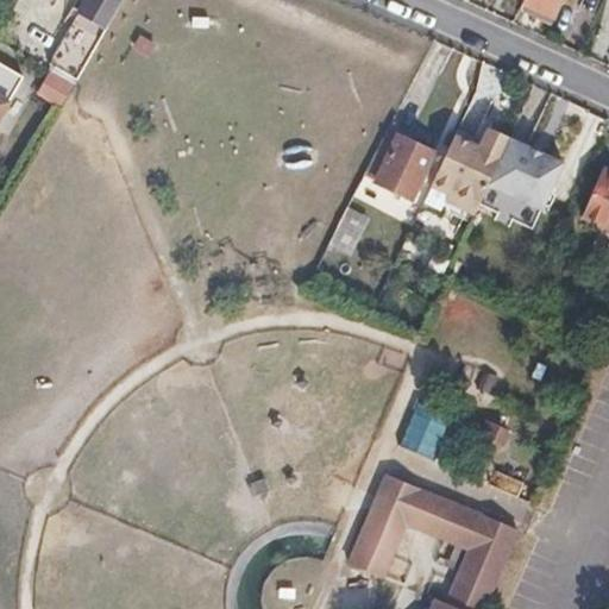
[(87,0),(49,66),(75,80),(120,0),(87,0)]
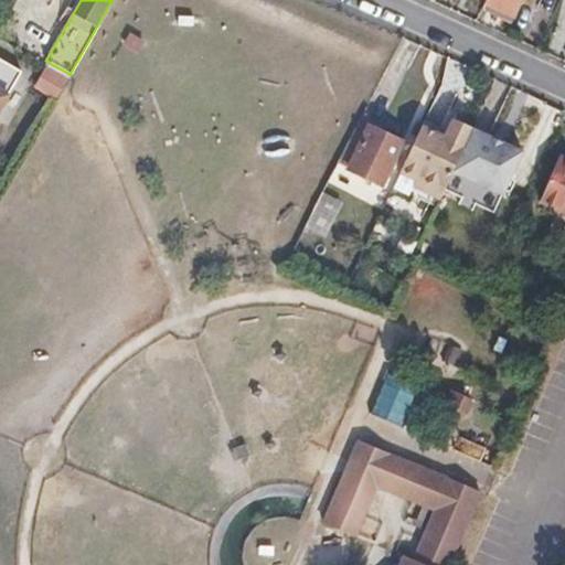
[(487,0),(484,7),(513,20),(523,0),(487,0)]
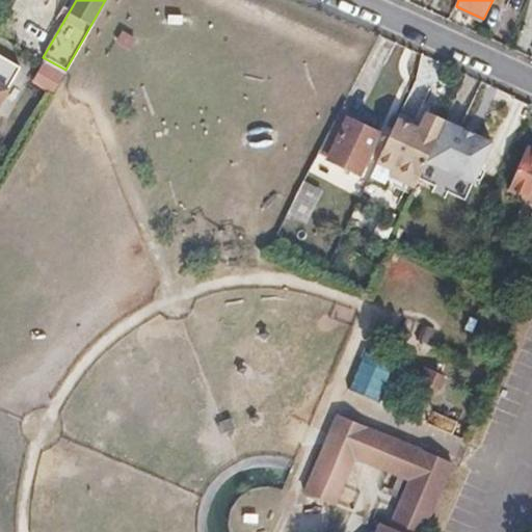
[(0,103),(22,68),(0,54),(0,103)]
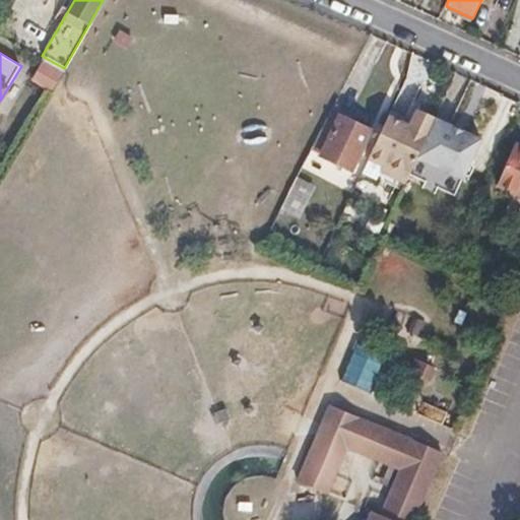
[(410,127),(417,109),(411,107),(406,118),(391,111),(388,117),(410,127)]
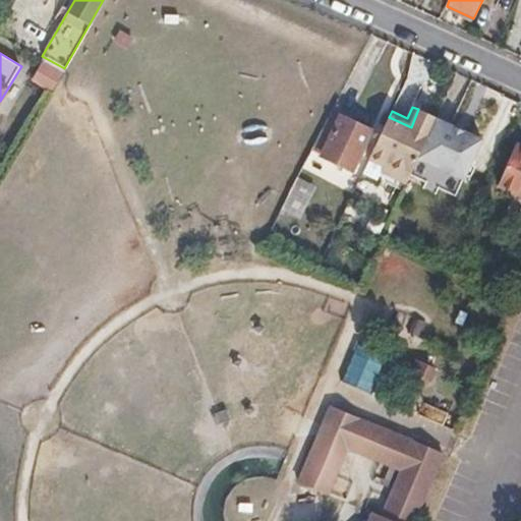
[(436,118),(437,117),(418,109),(411,127),(389,117),(370,157),(385,164),(382,171),(406,181),(410,174),(417,158),(436,118)]
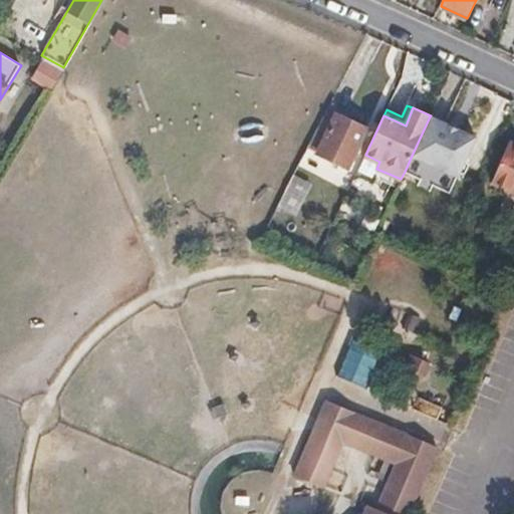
[(366,130),(327,110),(306,149),(347,168),(366,130)]
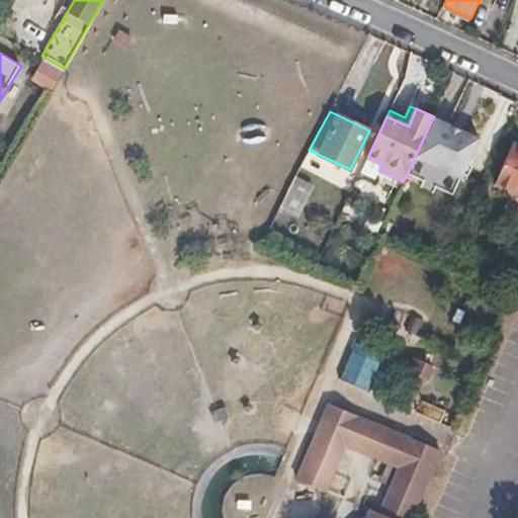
[(479,139),(433,117),(415,157),(461,177),(479,139)]
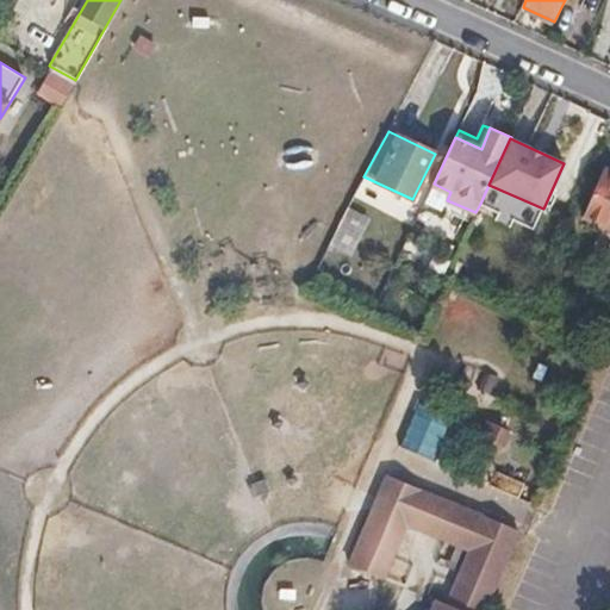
[(584,218),(609,229),(609,173),(604,172),(584,218)]
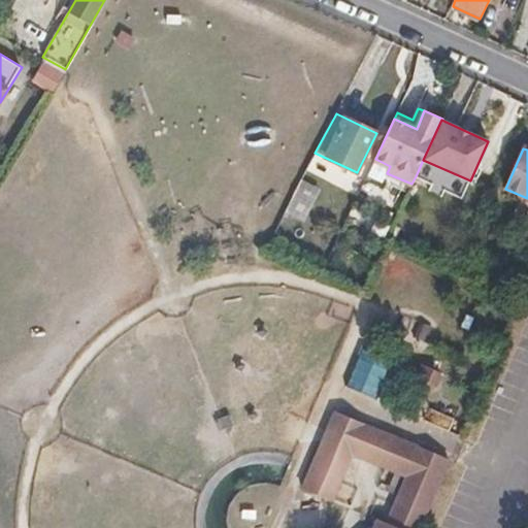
[(299,177),(284,212),(304,222),(320,187),(299,177)]
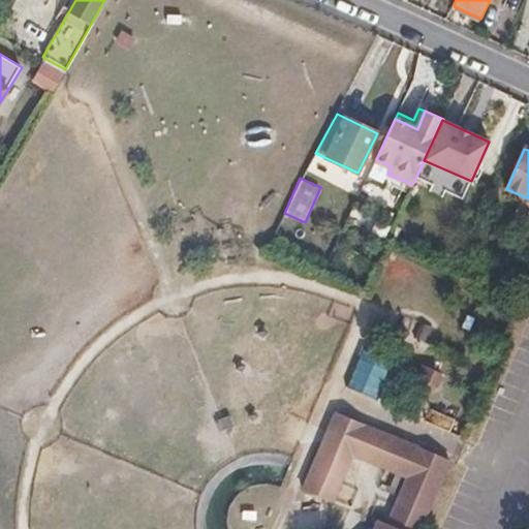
[(360,346),(345,384),(378,397),(393,359),(360,346)]
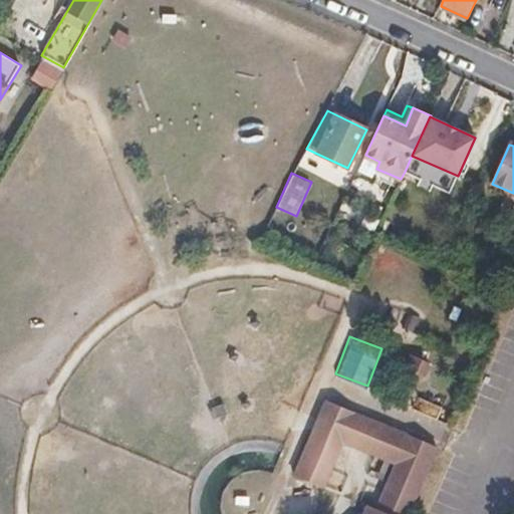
[(408,350),(401,365),(421,375),(428,360),(408,350)]
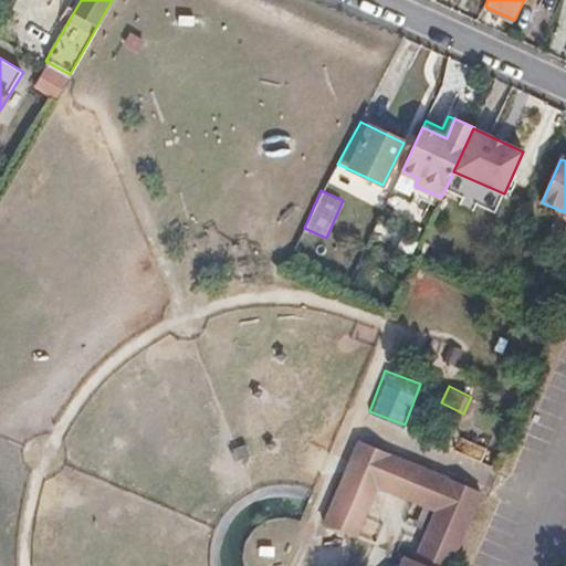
[(457,437),(453,450),(479,456),(482,443),(457,437)]
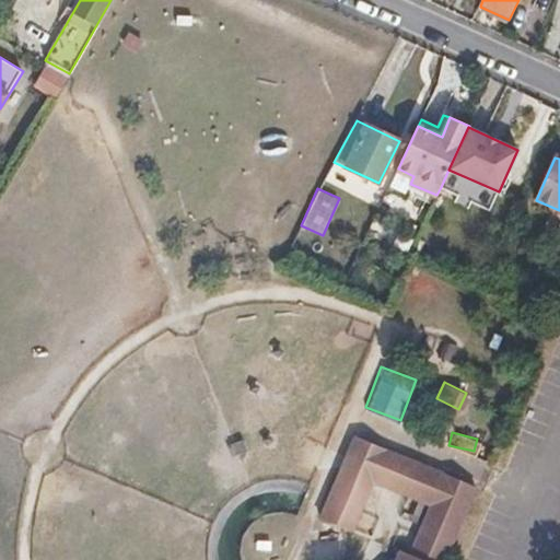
[(410,559),(447,559),(473,504),(351,452),(317,533),(348,546),(370,496),(428,521),(410,559)]
